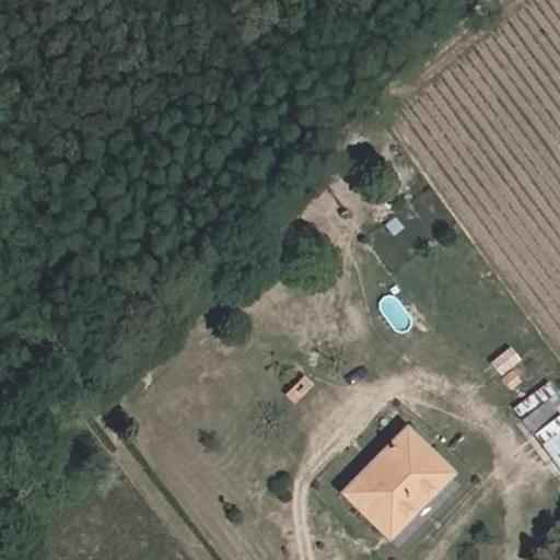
[(522,363),(511,347),(488,364),(500,380),(511,371),(522,363)]
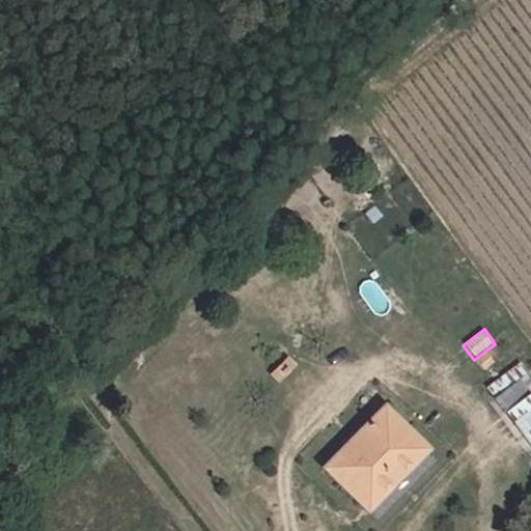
[(494,365),(484,352),(474,360),(483,372),(494,365)]
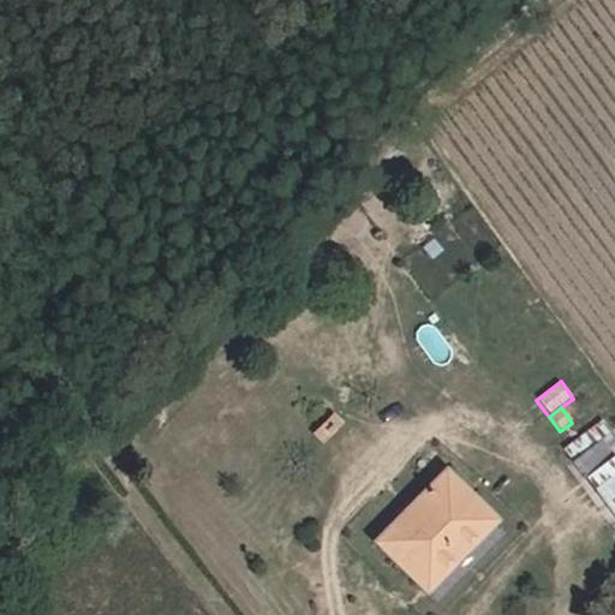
[(345,425),(333,413),(311,433),(322,446),(345,425)]
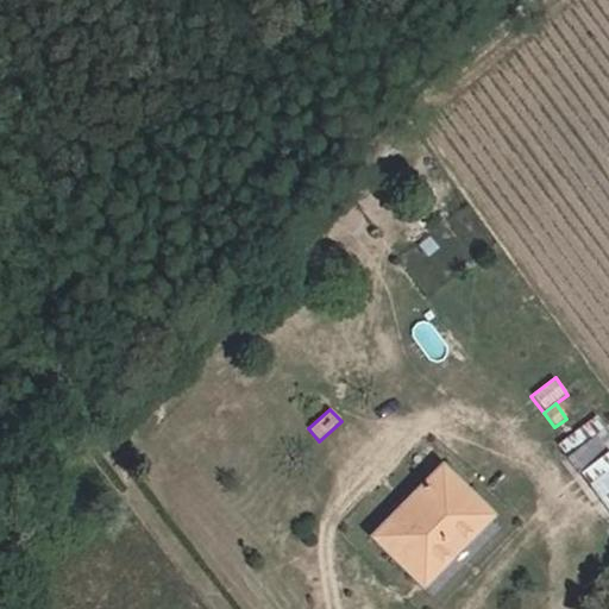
[(608,453),(585,425),(557,444),(608,510),(608,453)]
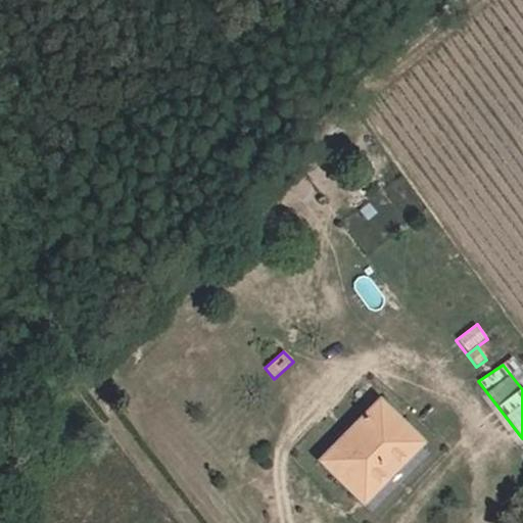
[(318,463),(363,508),(423,445),(378,401),(318,463)]
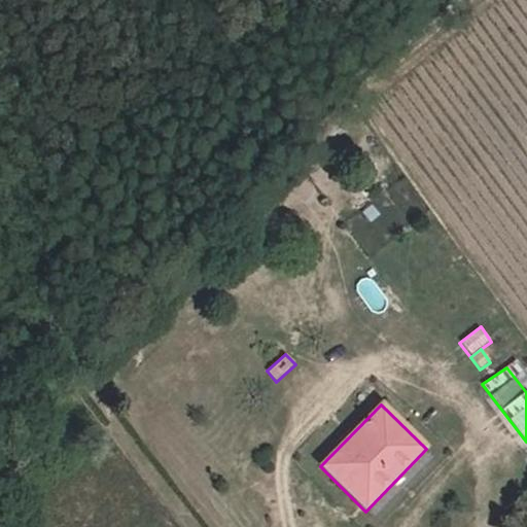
All buildings are outlined.
